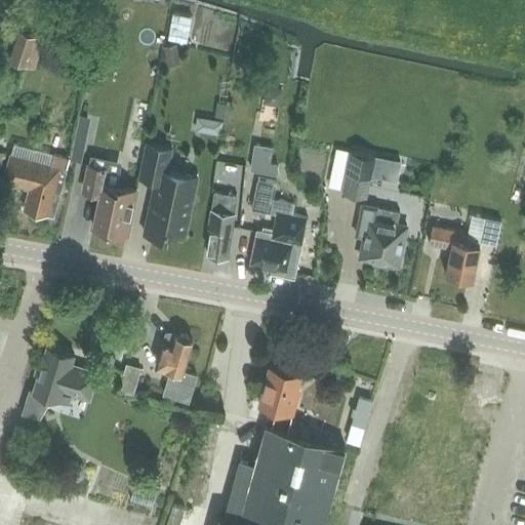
[(189,28),(194,5),(177,2),(172,25),(189,28)]
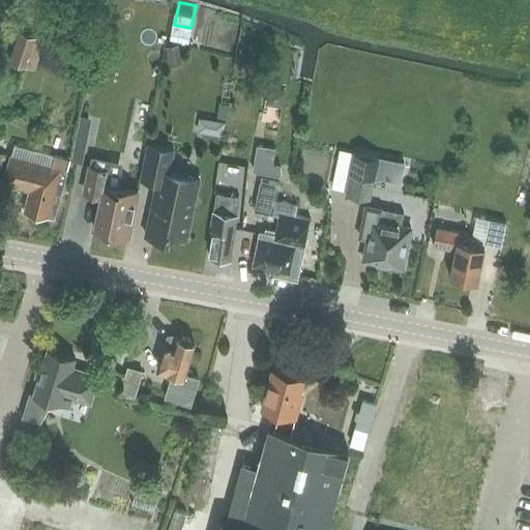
[(34,38),(18,34),(10,62),(27,66),(34,38)]
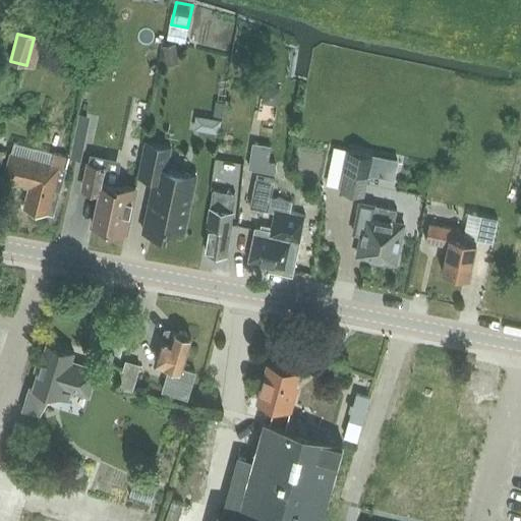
[(214,125),(220,109),(201,102),(194,118),(214,125)]
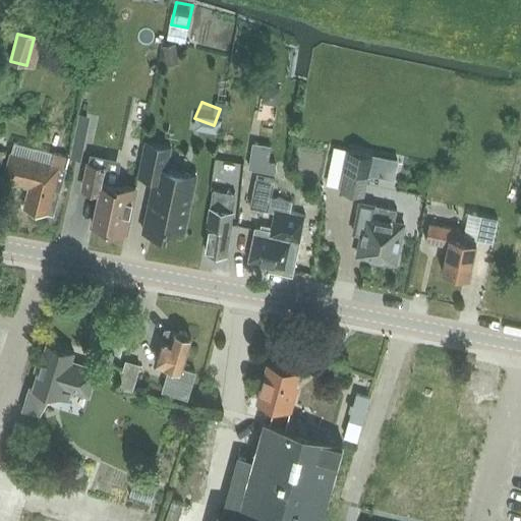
[(13,143),(10,153),(3,181),(27,187),(23,207),(53,214),(68,158),(53,153),(13,143)]
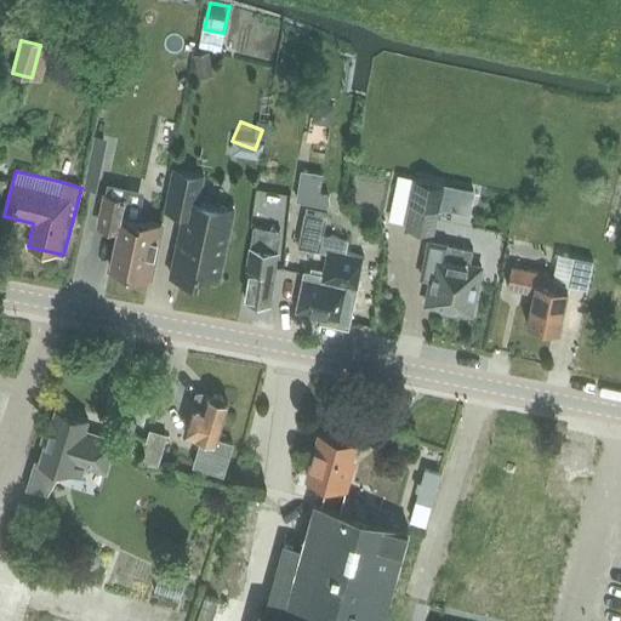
[(184,215),(177,244),(170,277),(198,283),(199,275),(221,279),(235,211),(200,204),(205,177),(175,171),(166,212),(184,215)]
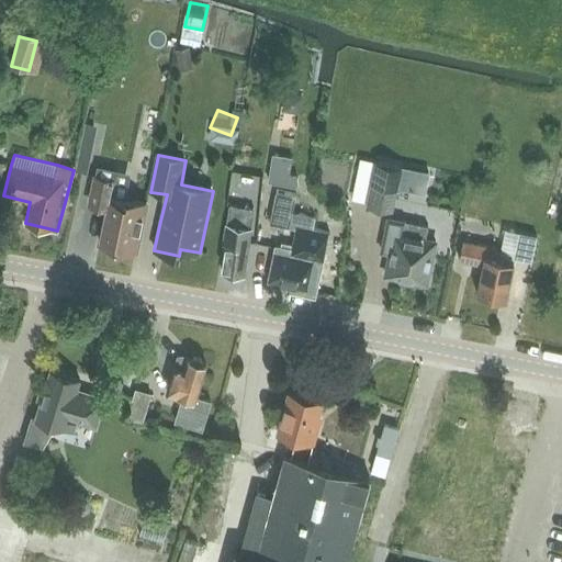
[(290,159),(270,156),(265,183),(294,189),(296,177),(287,175),(290,159)]
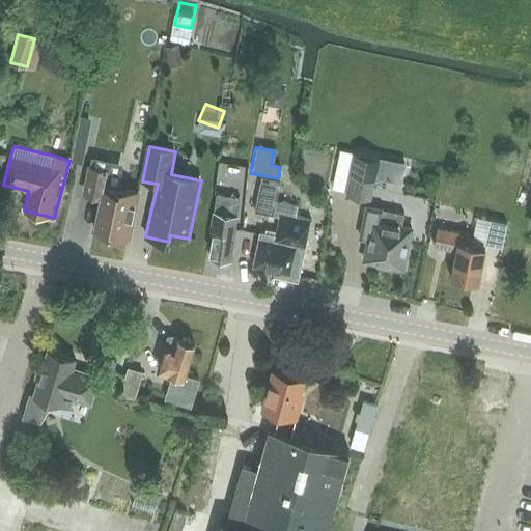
[(331,189),(347,192),(371,198),(381,158),(339,147),(331,189)]
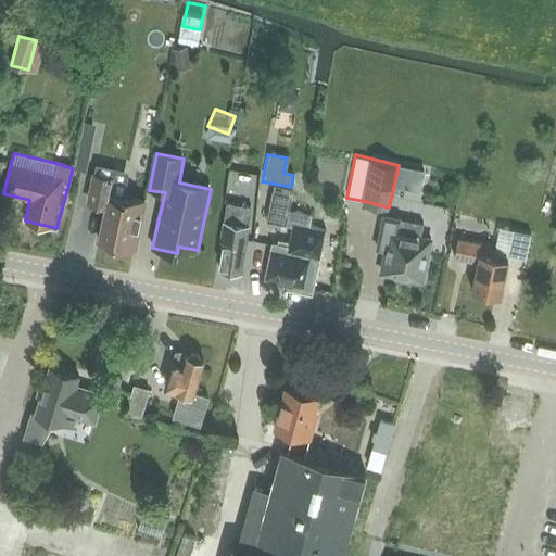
[(96,165),(95,172),(87,202),(104,206),(97,240),(135,249),(146,199),(124,194),(128,172),(96,165)]
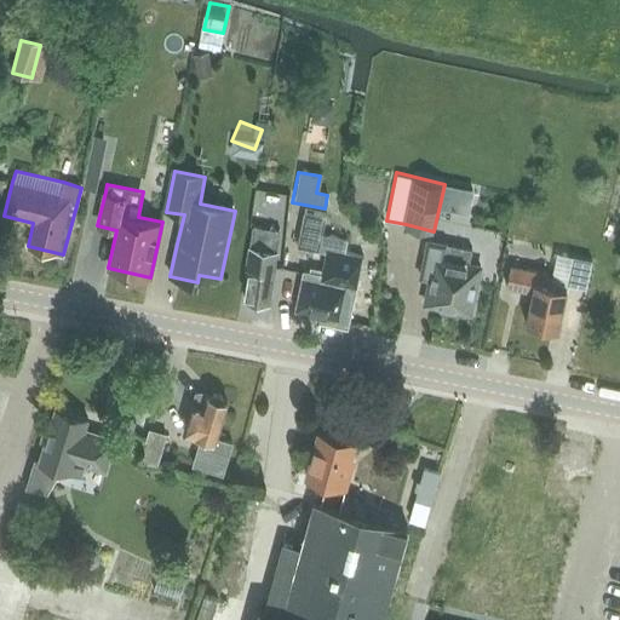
[(348,327),(350,320),(363,256),(351,254),(352,247),(346,246),(348,239),(323,234),(327,214),(304,210),(297,247),(325,252),(321,273),(303,270),(294,311),(317,315),(316,321),(348,327)]
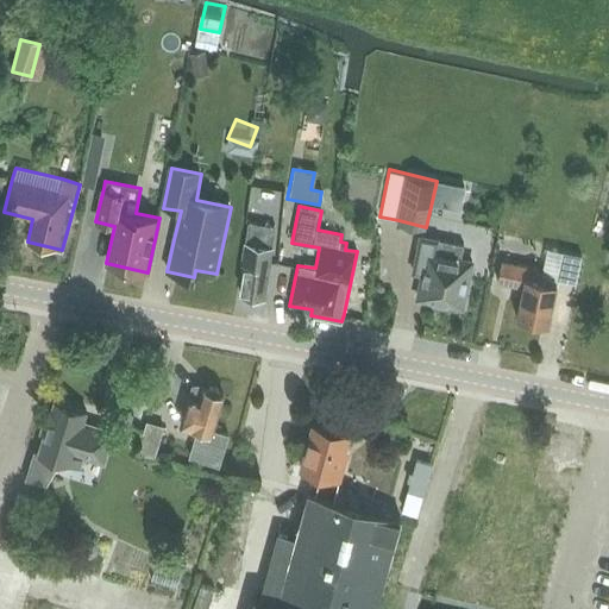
[(272,246),(276,226),(248,223),(244,243),(243,242),(239,265),(244,267),(239,295),(265,299),(274,246),(272,246)]
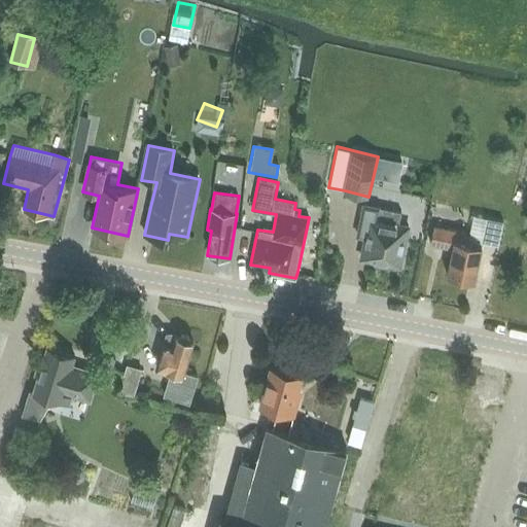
[(364,238),(360,258),(400,267),(409,224),(399,222),(401,212),(362,204),(356,236),(364,238)]
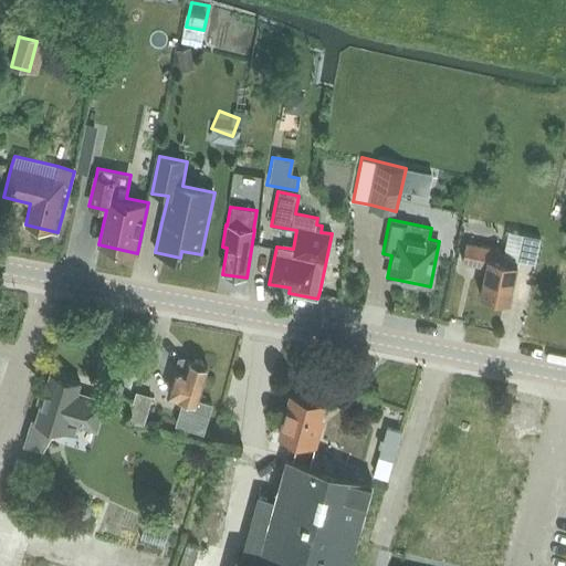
[(523,233),(516,261),(535,264),(541,238),(523,233)]
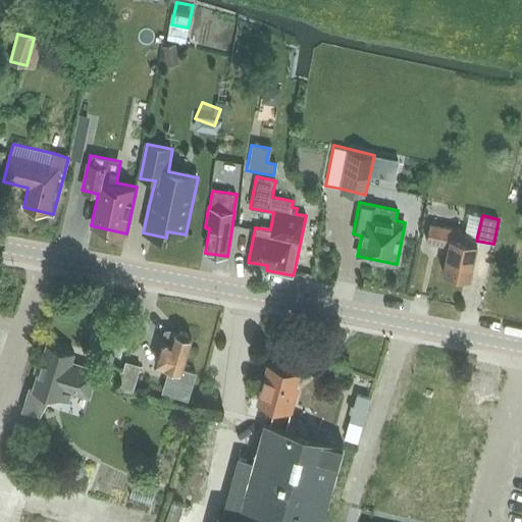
[(430,222),(425,243),(449,248),(442,273),(469,278),(477,243),(464,240),(466,230),(430,222)]
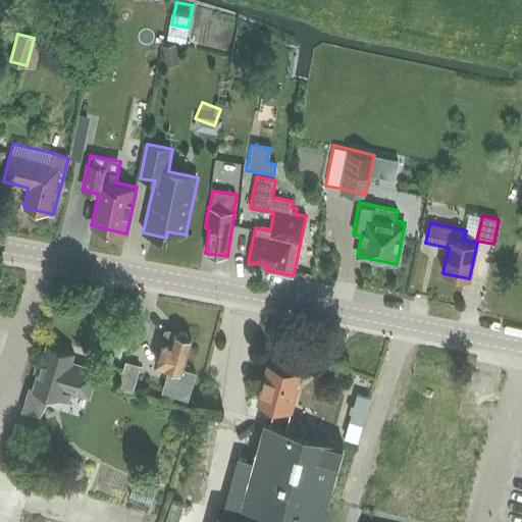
[(197,371),(184,367),(192,336),(174,332),(171,344),(162,341),(156,362),(170,366),(164,390),(190,398),(197,371)]
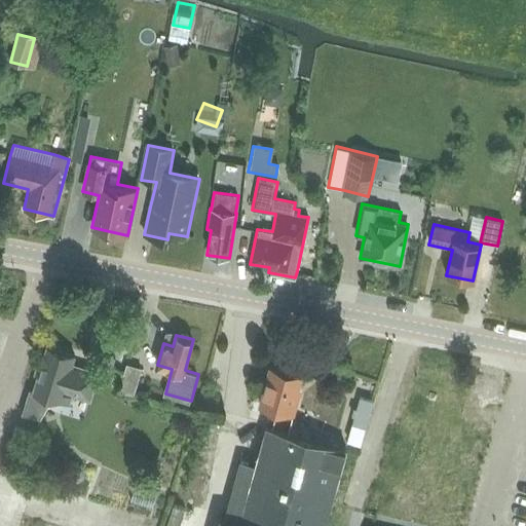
[(113,358),(122,361),(126,349),(116,346),(113,358)]
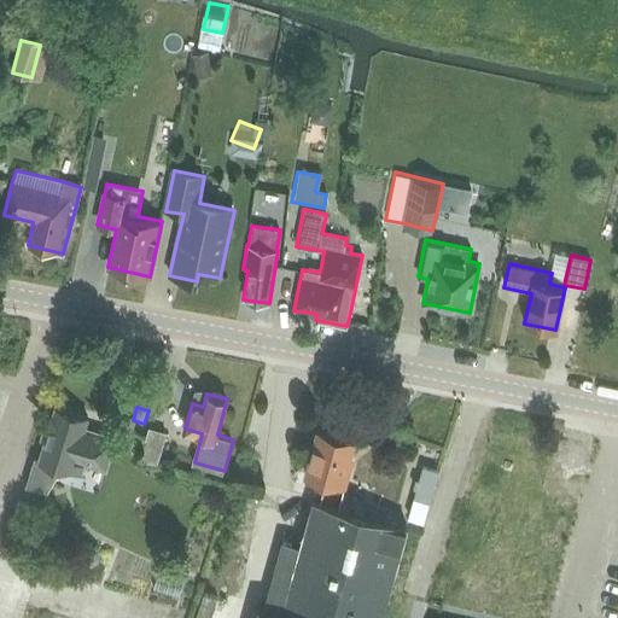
[(105,472),(115,438),(85,429),(87,417),(53,408),(36,462),(28,490),(46,495),(60,470),(81,476),(85,466),(105,472)]
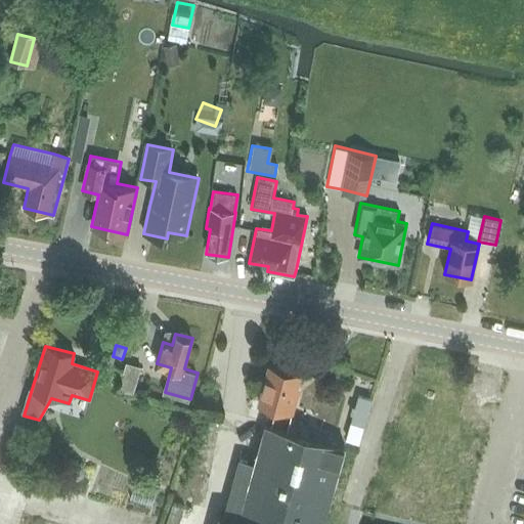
[(127,363),(120,389),(133,393),(141,367),(127,363)]
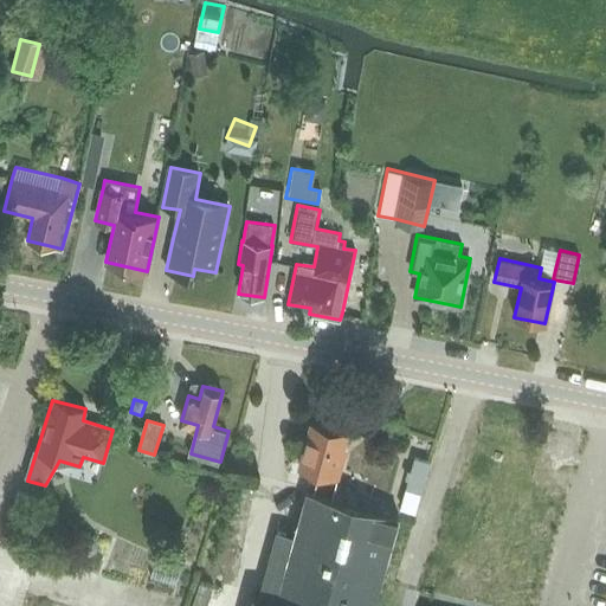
[(292,605),(373,605),(399,514),(331,496),(337,476),(342,461),(339,459),(346,432),(311,423),(300,465),(320,471),(314,491),(307,489),(276,601),(292,605)]
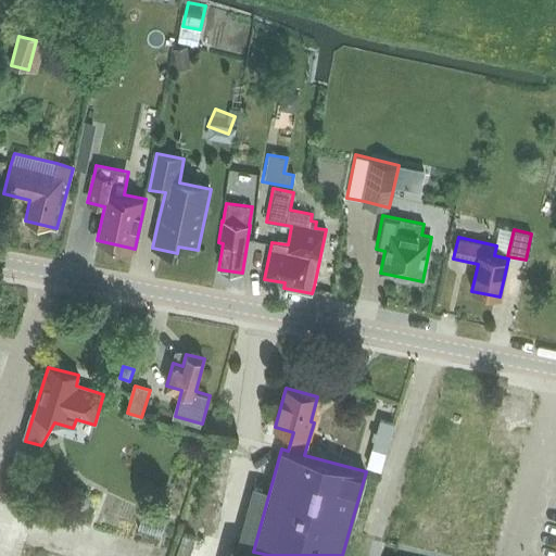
[(382,406),(370,458),(384,462),(396,409),(382,406)]
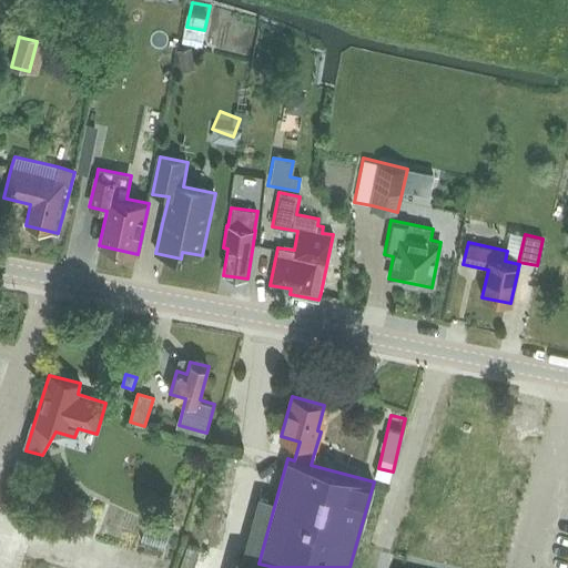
[(274,567),(259,564),(240,558),(236,567),(274,567)]
